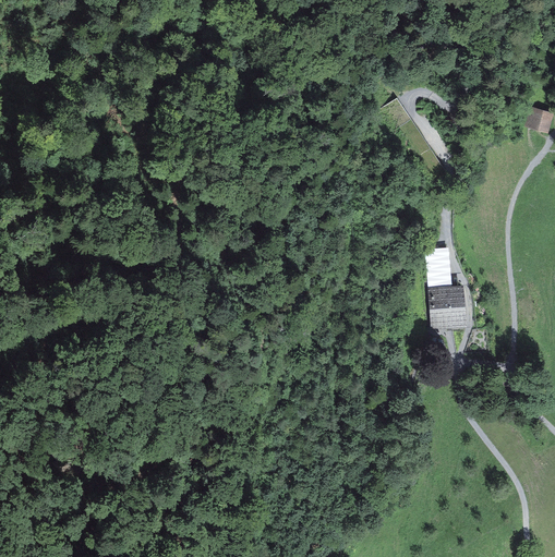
[(554,93),(545,92),(542,110),(554,111),(554,93)]
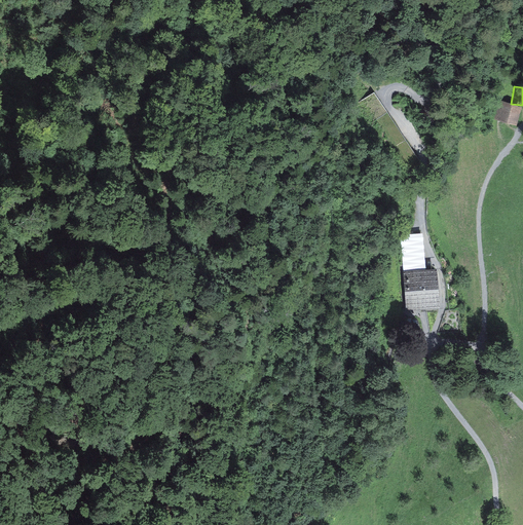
[(497,124),(506,125),(508,102),(500,101),(497,124)]
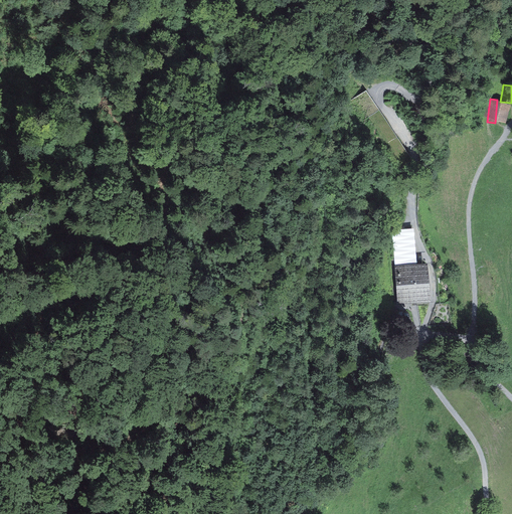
[(503,127),(509,104),(500,102),(494,124),(503,127)]
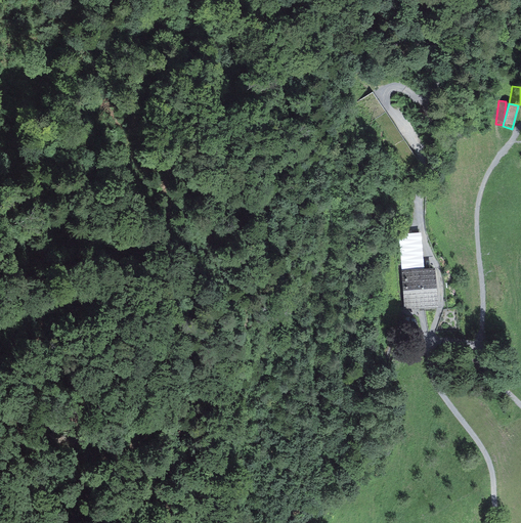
[(398,233),(404,305),(433,302),(430,267),(420,268),(417,232),(398,233)]
